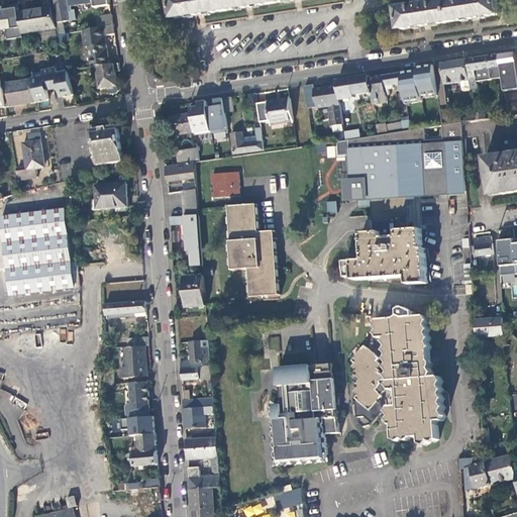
[(55,0),(59,22),(58,22),(59,35),(65,34),(63,22),(69,21),(68,12),(72,12),(72,7),(94,3),(95,8),(111,6),(110,2),(110,0),(55,0)]
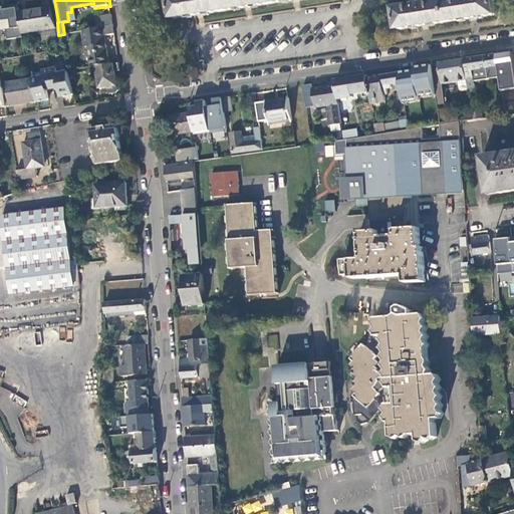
[(173,0),(176,19),(204,15),(253,7),(300,0),(173,0)]
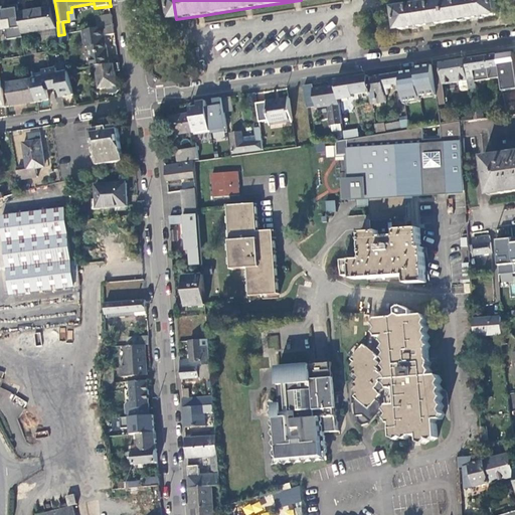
[(465,0),(398,10),(401,30),(419,27),(482,18),(498,15),(496,0),(465,0)]
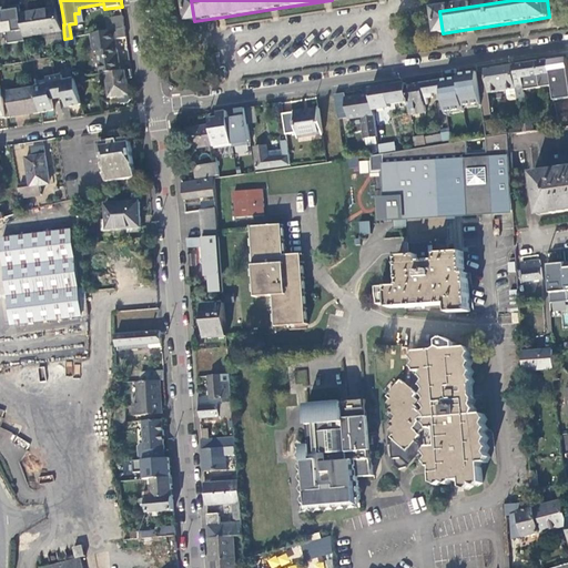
[(62,32),(57,8),(21,13),(24,32),(26,38),(62,32)]
